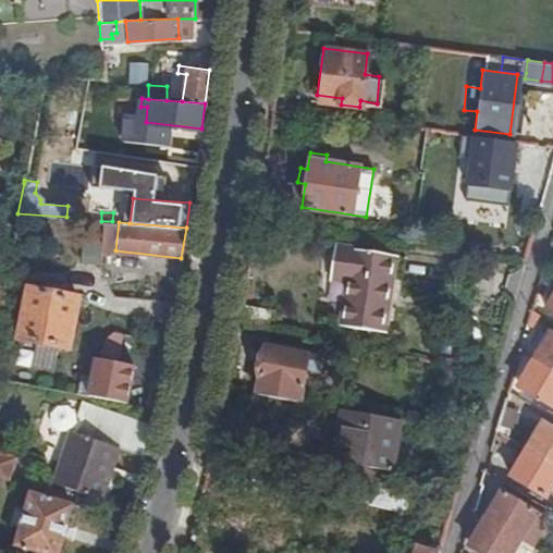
[(393,255),(333,245),(329,278),(346,281),(340,327),(381,332),(393,255)]
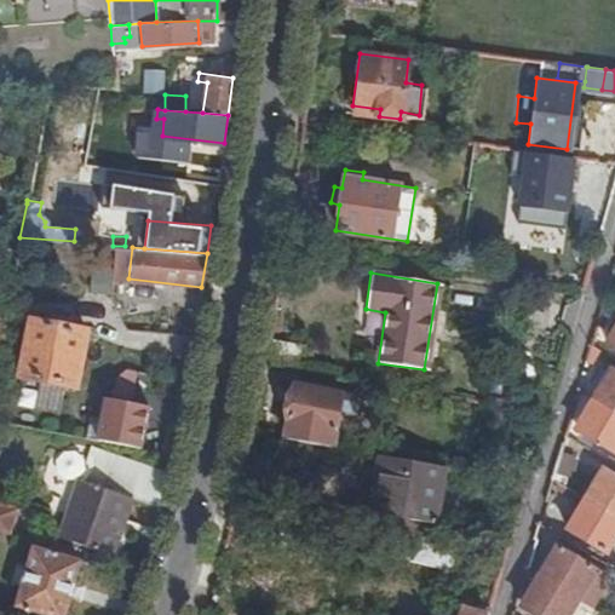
[(29,320),(21,319),(18,333),(11,333),(9,345),(23,348),(18,374),(75,385),(86,329),(29,319),(29,320)]
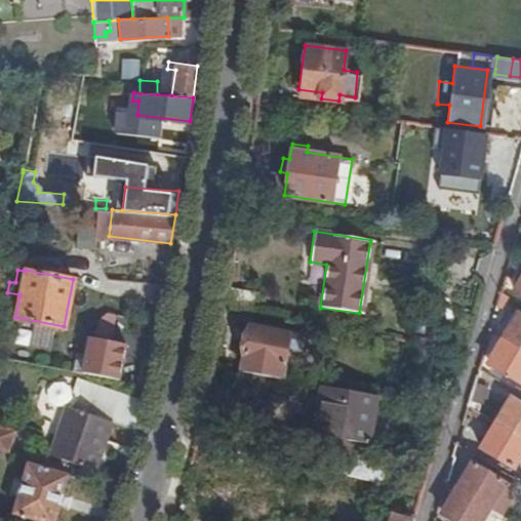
[(508,296),(498,291),(494,305),(501,307),(508,296)]
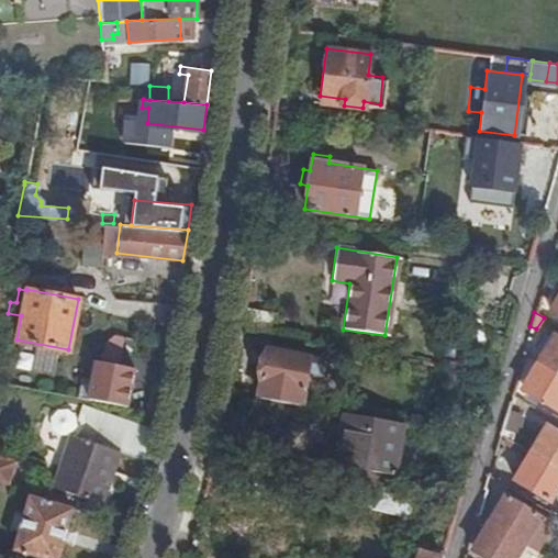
[(557,336),(553,334),(537,360),(557,372),(557,336)]
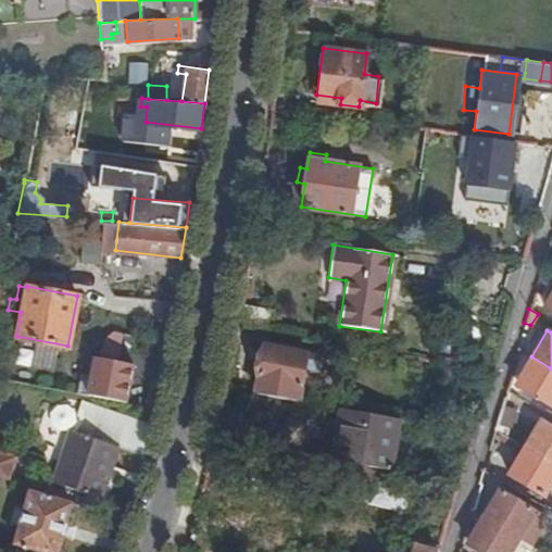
[(262,343),(254,391),(296,399),(304,351),(262,343)]
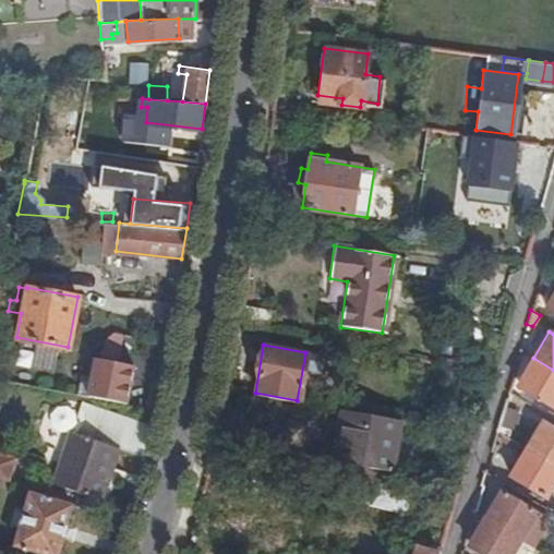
[(553,370),(533,358),(517,385),(553,406),(553,370)]
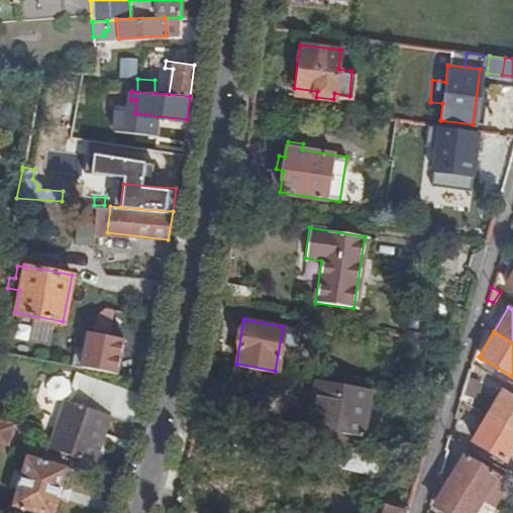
[(76,373),(67,400),(107,413),(131,420),(138,393),(76,373)]
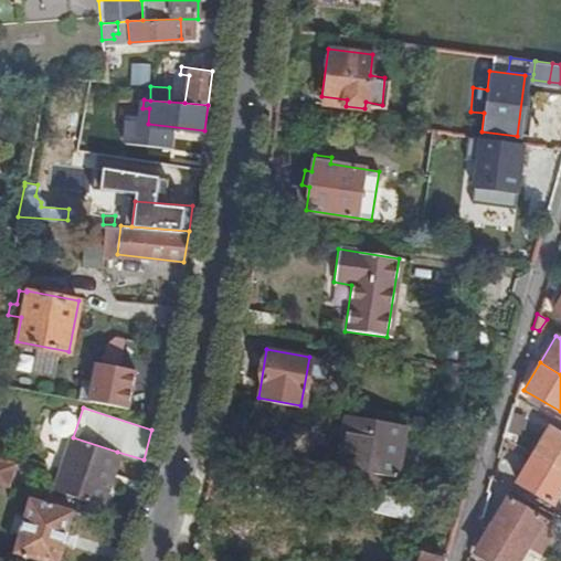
[(393,476),(404,424),(348,414),(339,464),(393,476)]
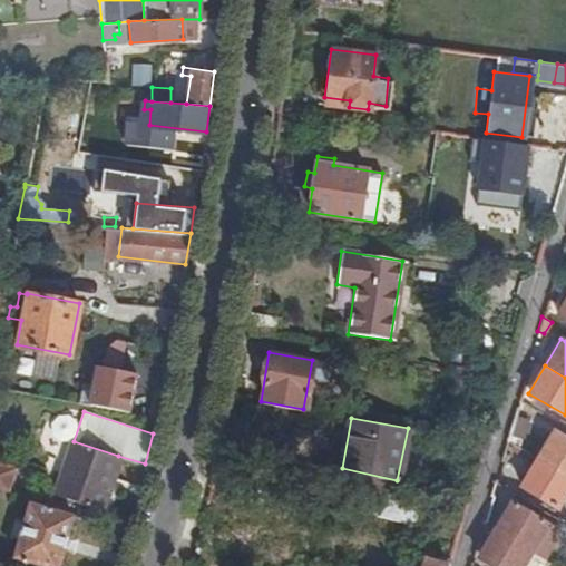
[(565,438),(553,430),(536,458),(565,475),(565,438)]
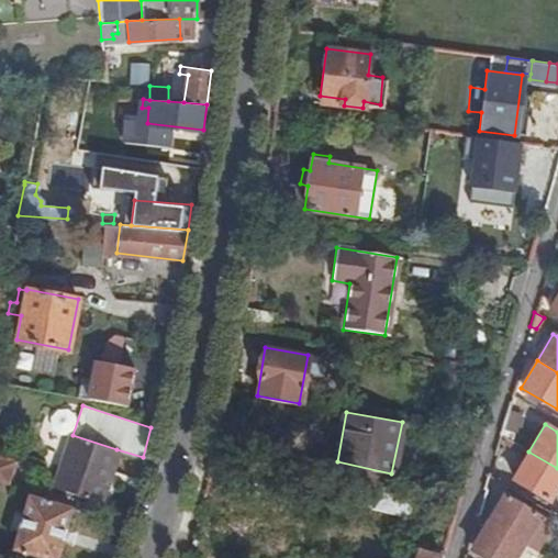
[(69,434),(57,473),(103,489),(116,449),(73,435),(69,434)]
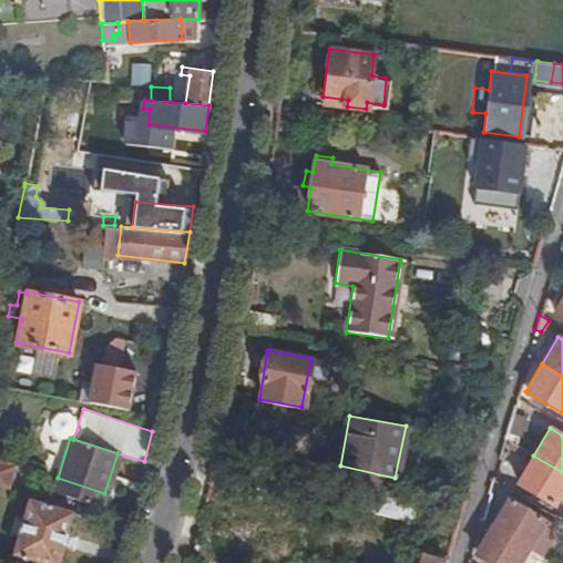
[(562,489),(562,472),(533,456),(517,483),(554,504),(562,489)]
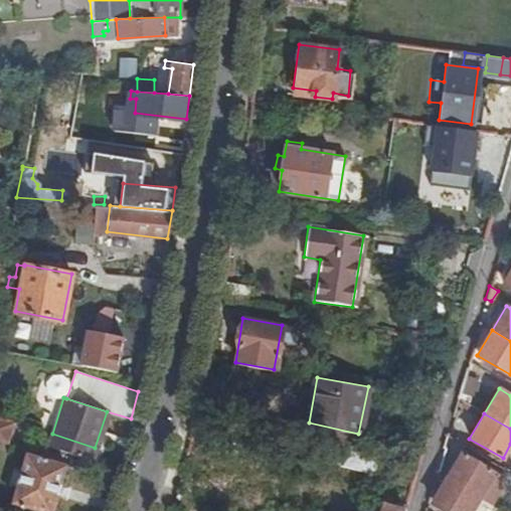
[(95,448),(52,434),(48,445),(91,460),(95,448)]
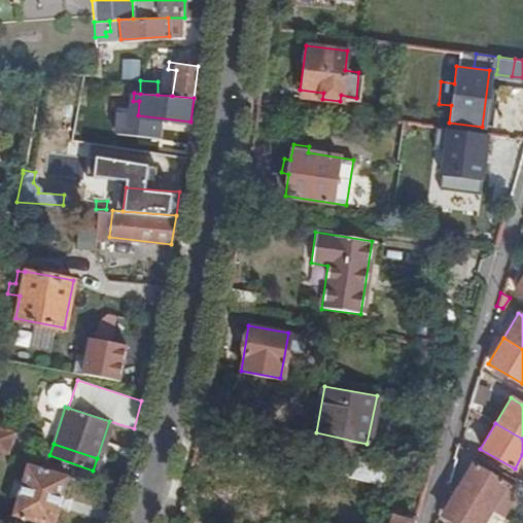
[(383,464),(333,455),(329,473),(380,482),(383,464)]
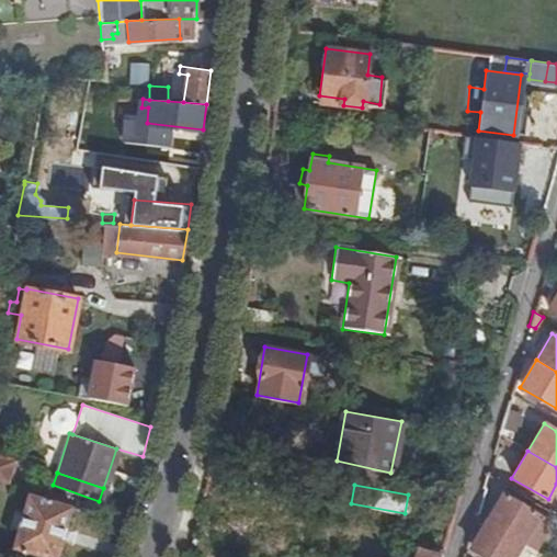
[(55,556),(70,506),(27,493),(12,546),(49,556),(55,556)]
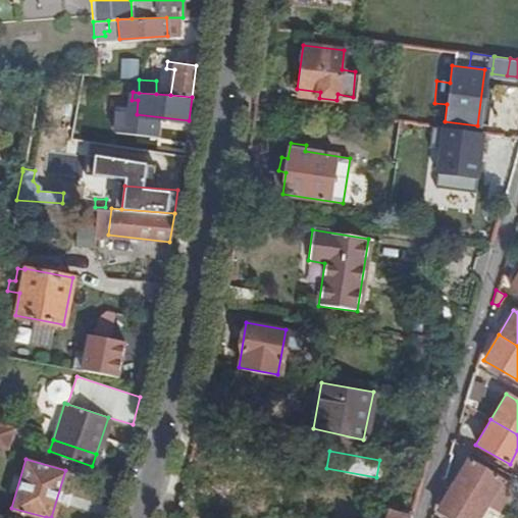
[(467,459),(452,484),(485,504),(502,478),(467,459)]
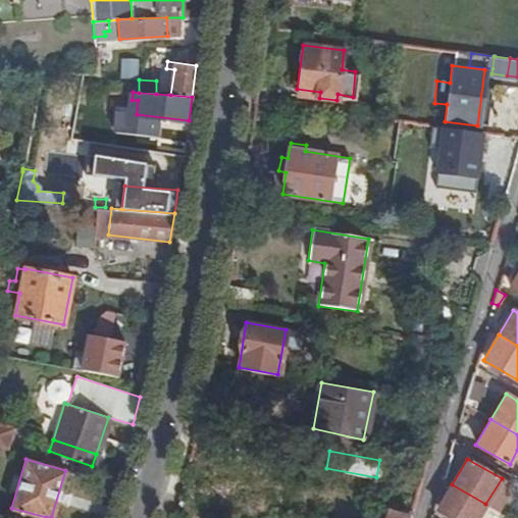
[(502,478),(485,504),(496,511),(511,484),(502,478)]
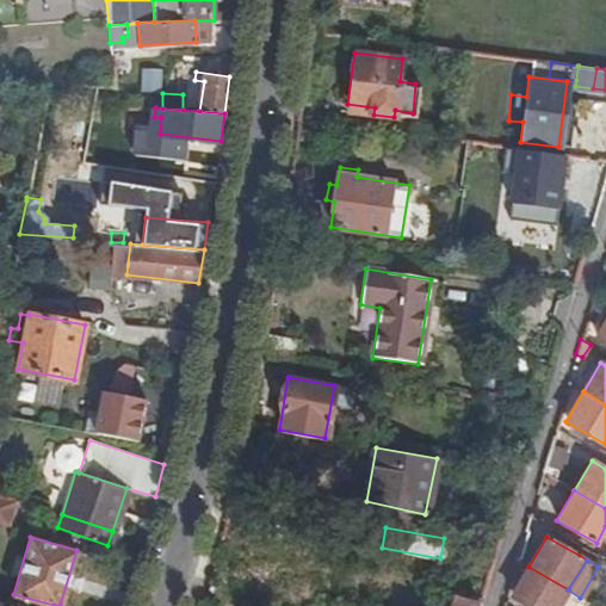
[(557,605),(568,589),(529,567),(513,593),(514,598),(529,605),(557,605)]
